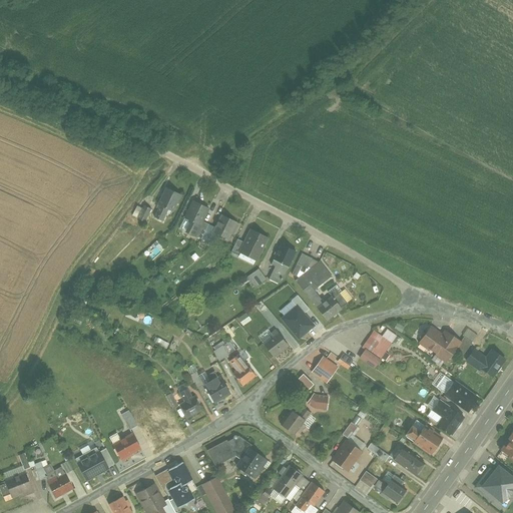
[(164,186),(156,202),(159,203),(153,215),(161,219),(166,208),(171,210),(179,193),(164,186)]
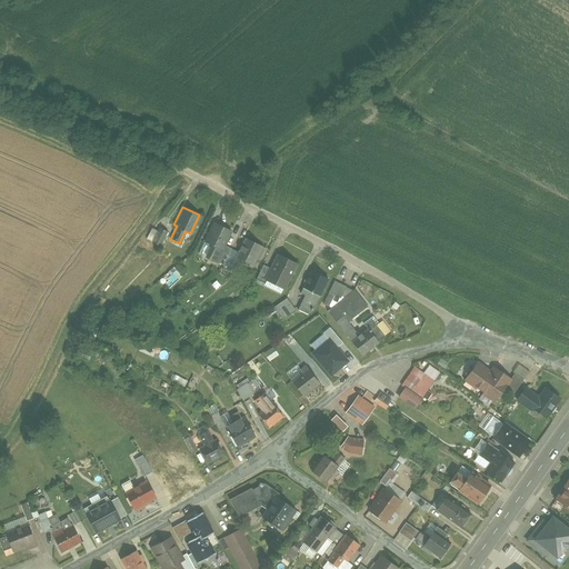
[(230,231),(212,222),(203,240),(210,243),(203,256),(215,262),(216,260),(223,245),(230,231)]
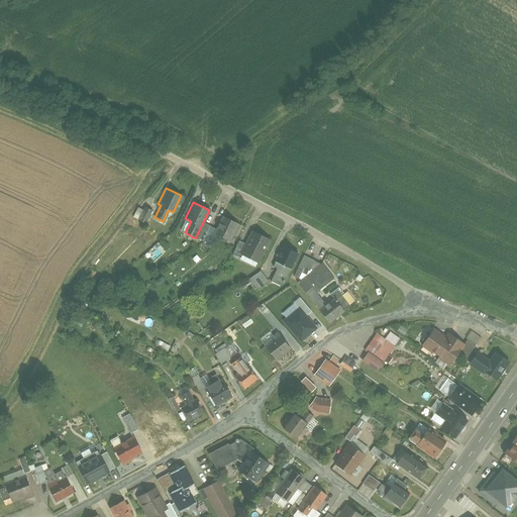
[(138,219),(145,222),(150,210),(143,207),(138,219)]
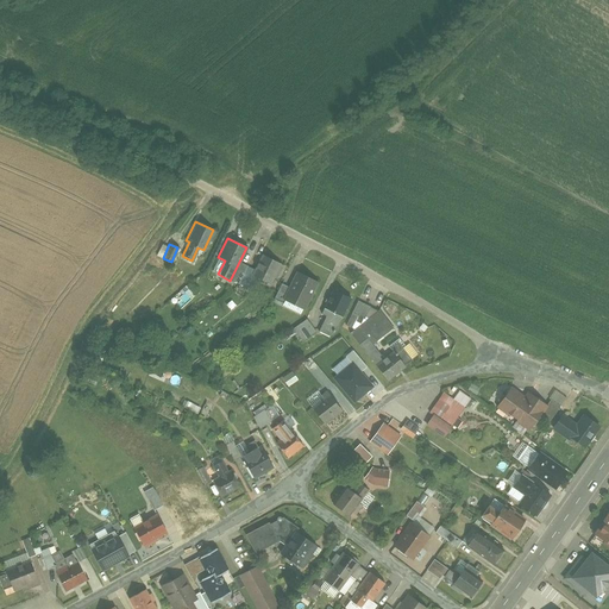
[(255,270),(252,274),(256,276),(270,282),(274,275),(276,276),(282,264),(262,255),(255,270)]
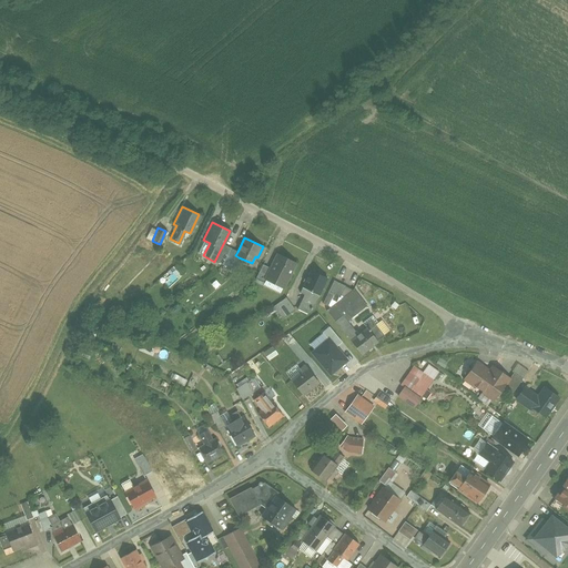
[(237,252),(223,244),(215,260),(233,269),(239,257),(235,255),(237,252)]
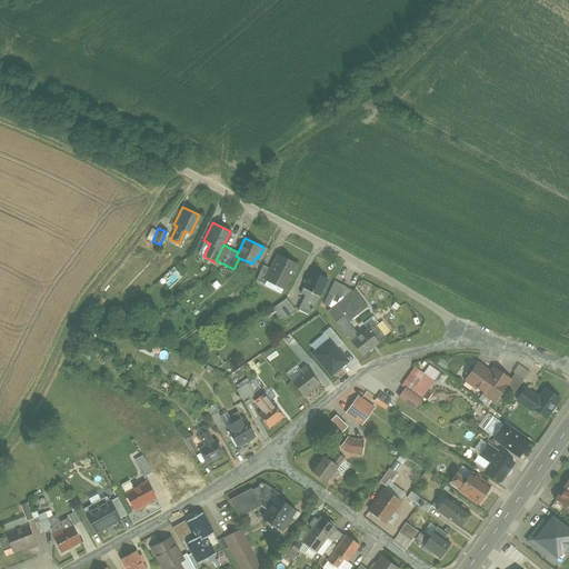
[(262,285),(279,292),(293,262),(277,255),(270,268),(263,282),(262,285)]
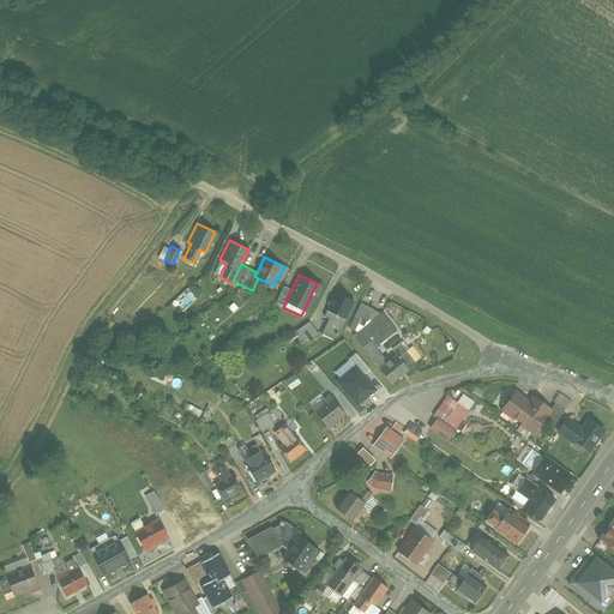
[(181,311),(200,294),(192,283),(173,300),(181,311)]
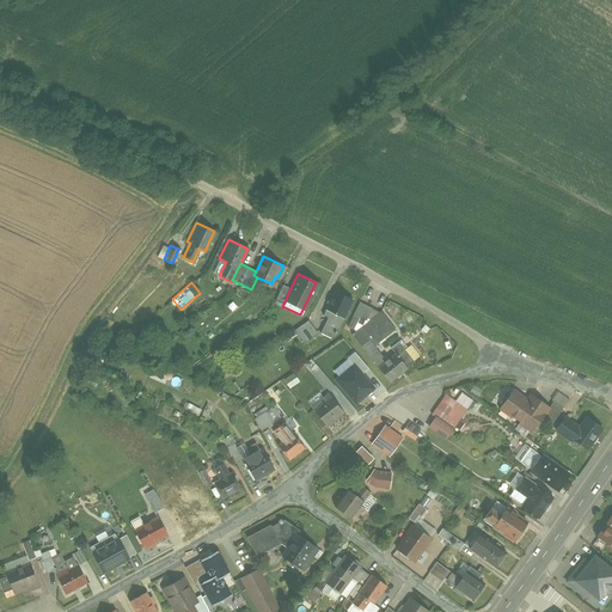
[(283,304),(291,288),(282,285),(275,299),(283,304)]
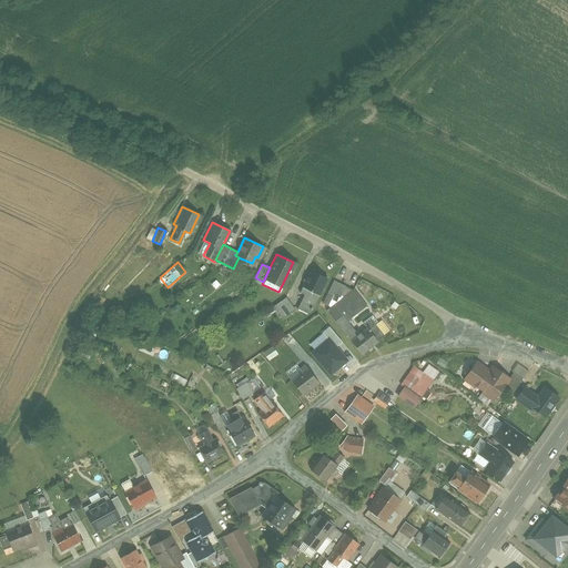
[(308,270),(297,292),(303,295),(296,307),(306,313),(324,277),(308,270)]
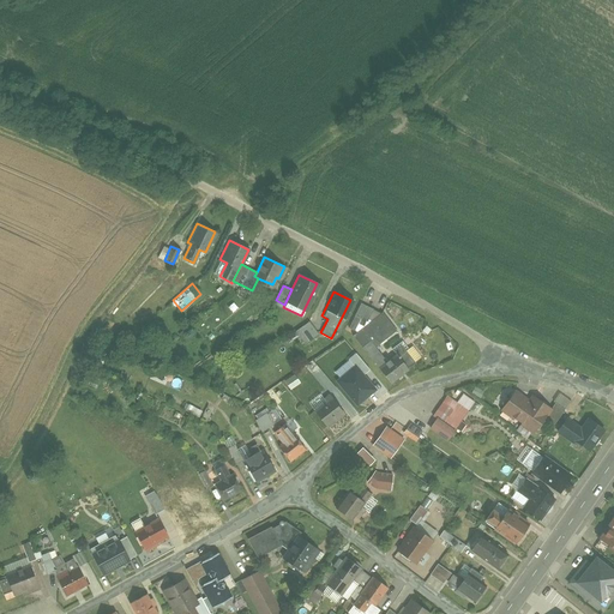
[(369,338),(374,345),(396,330),(381,311),(351,332),(361,344),(369,338)]
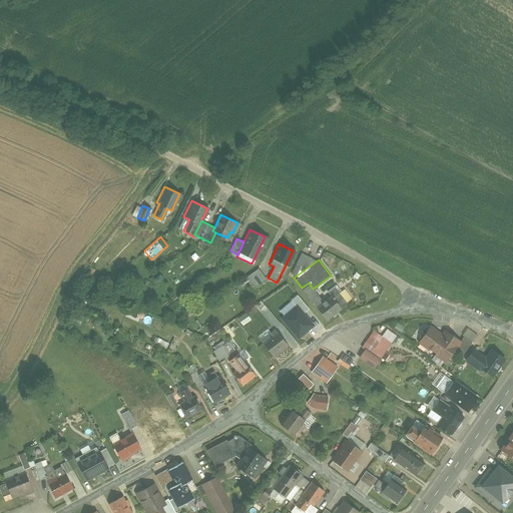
[(252,288),(265,279),(255,268),(244,277),(252,288)]
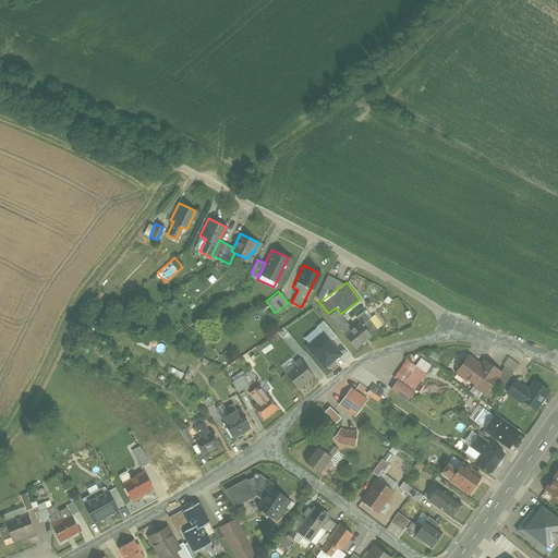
[(336,307),(328,313),(353,347),(379,327),(366,311),(358,318),(360,320),(350,327),(340,314),(336,307)]
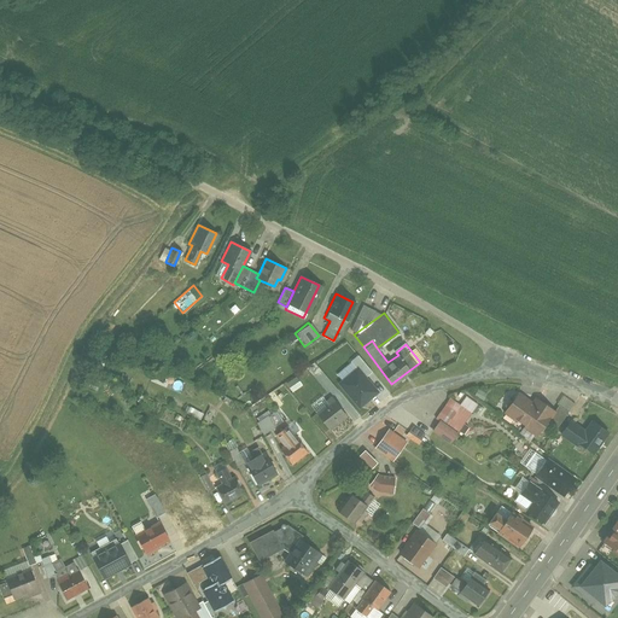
[(345,378),(362,401),(378,391),(360,367),(345,378)]
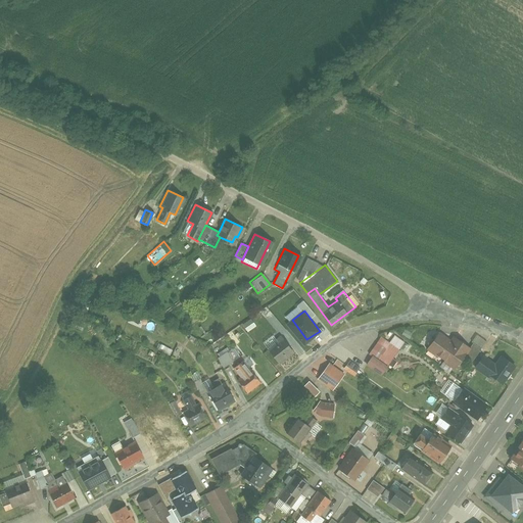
[(437,333),(426,348),(454,368),(468,348),(452,336),(448,340),(437,333)]
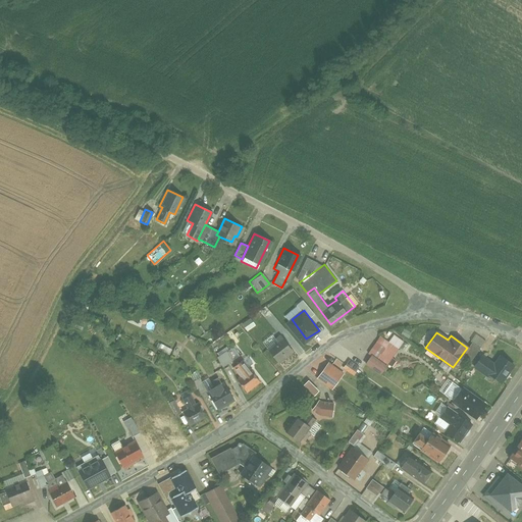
[(277,341),(267,348),(277,361),(292,351),(279,334),(275,337),(277,341)]
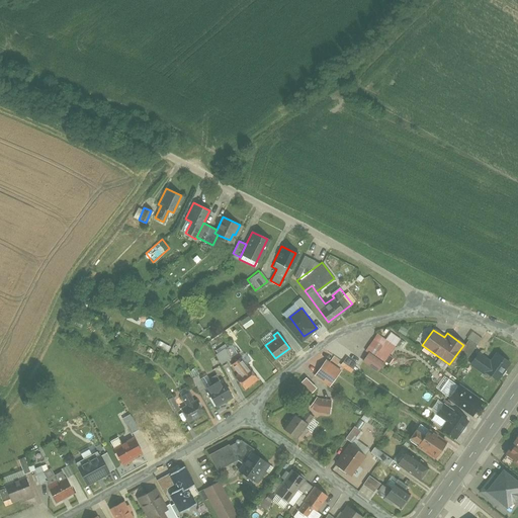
[(213,355),(220,363),(235,353),(229,344),(213,355)]
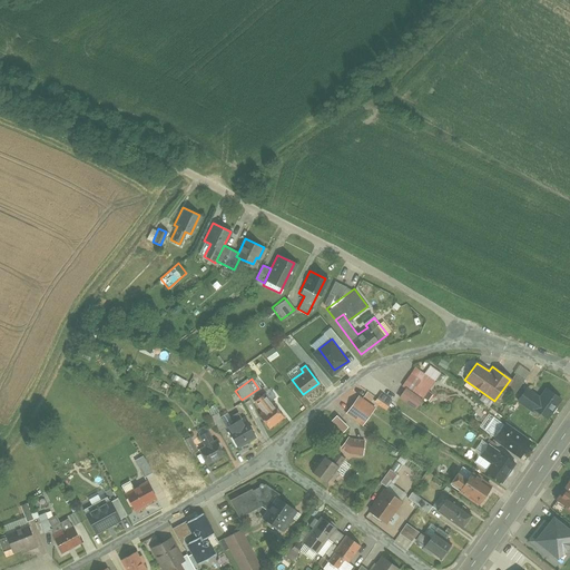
[(405,386),(397,397),(413,409),(421,397),(405,386)]
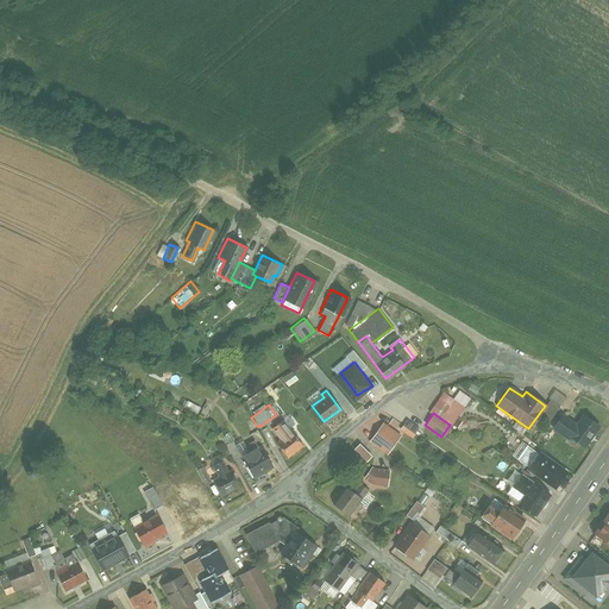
[(562,413),(551,427),(566,439),(569,435),(584,446),(598,426),(581,414),(575,422),(562,413)]
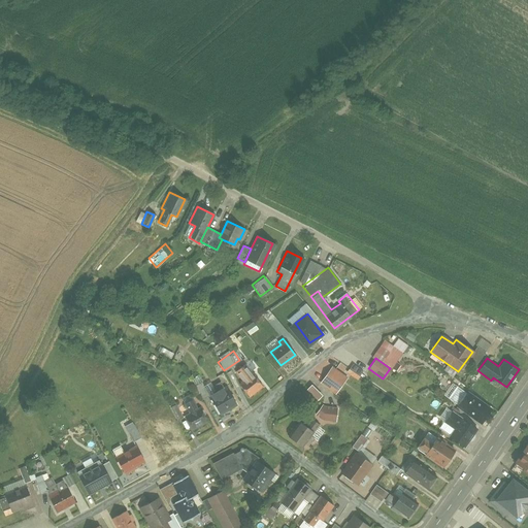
[(353,363),(350,368),(359,375),(362,370),(353,363)]
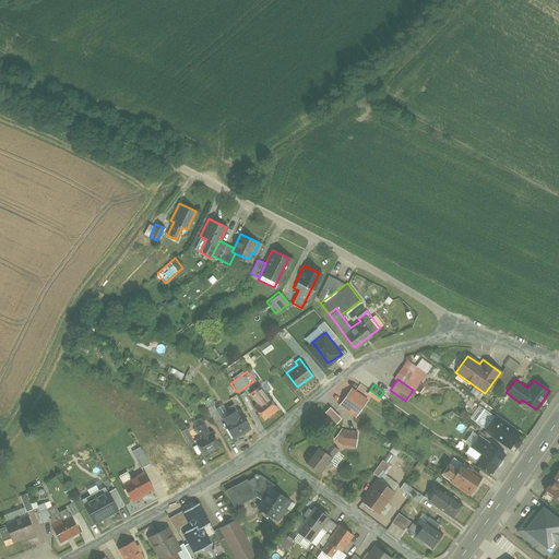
[(257,403),(252,406),(262,418),(275,408),(258,385),(249,392),(257,403)]
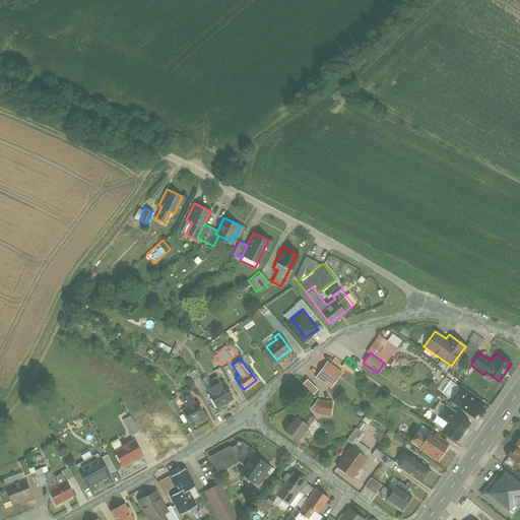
[(327,362),(316,377),(329,386),(340,371),(327,362)]
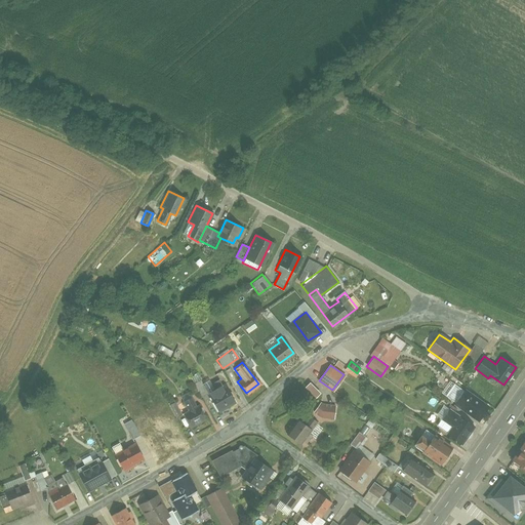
[(210,399),(216,410),(233,402),(221,382),(208,391),(211,398),(210,399)]
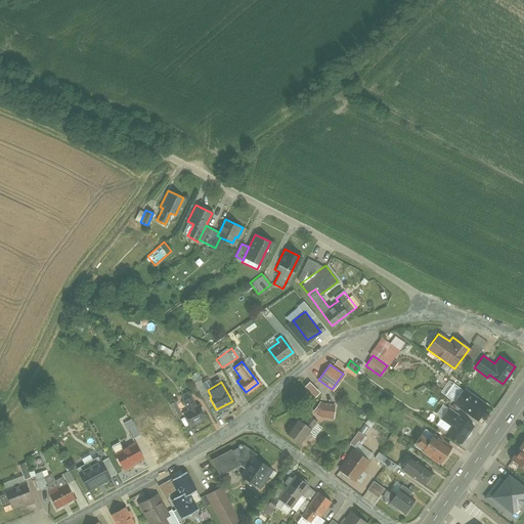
[(313,396),(317,391),(305,382),(301,387),(313,396)]
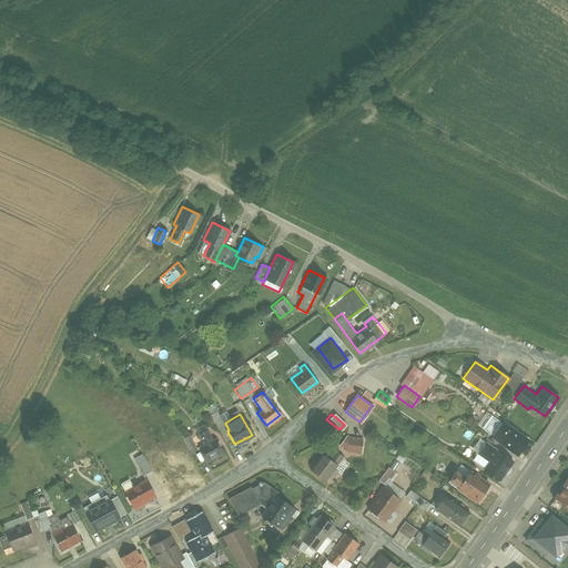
[(490,436),(516,454),(527,438),(503,421),(501,423),(490,415),(482,427),(492,435),(490,436)]
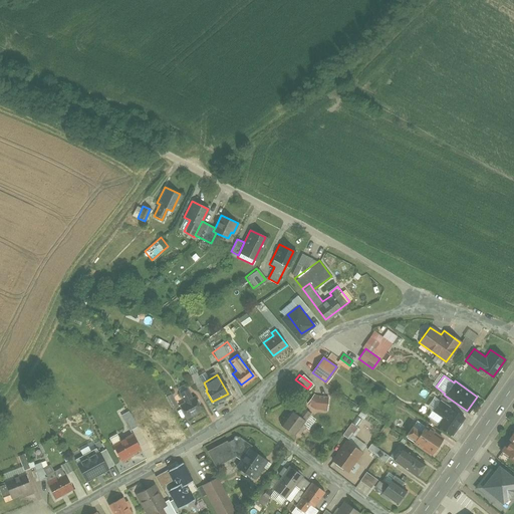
[(184,403),(180,406),(186,418),(201,410),(190,388),(179,393),(184,403)]
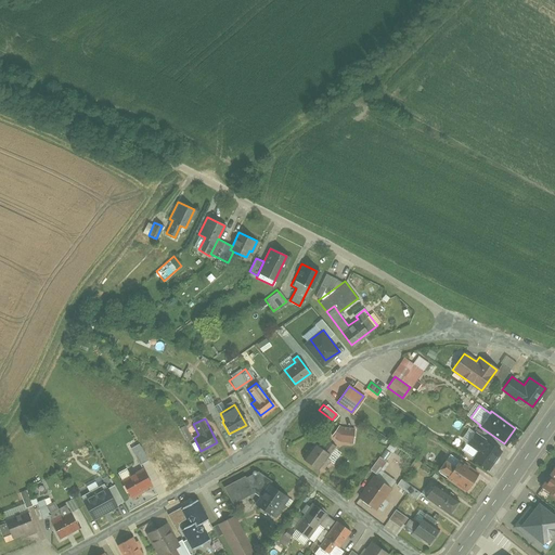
[(338,425),(331,436),(338,440),(352,441),(353,428),(340,427),(338,425)]
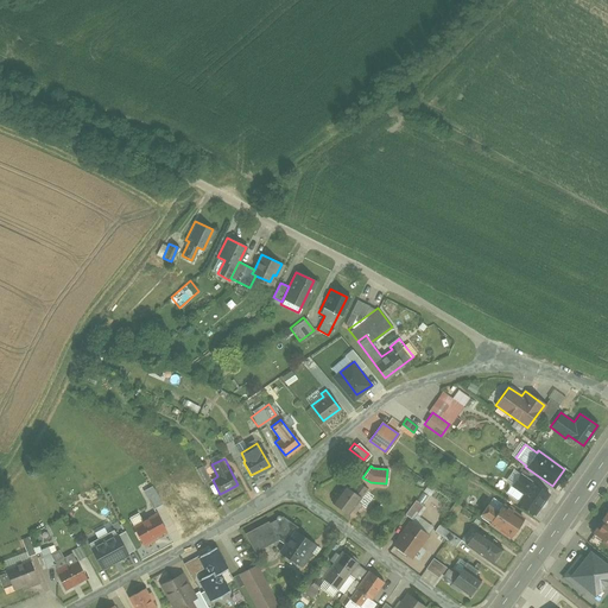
[(524,493),(518,502),(533,513),(549,491),(519,470),(511,483),(524,493)]
